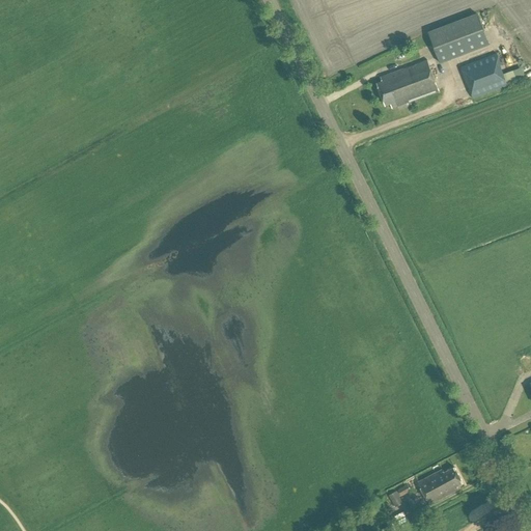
[(428,33),(440,63),(490,45),(478,15),(428,33)]
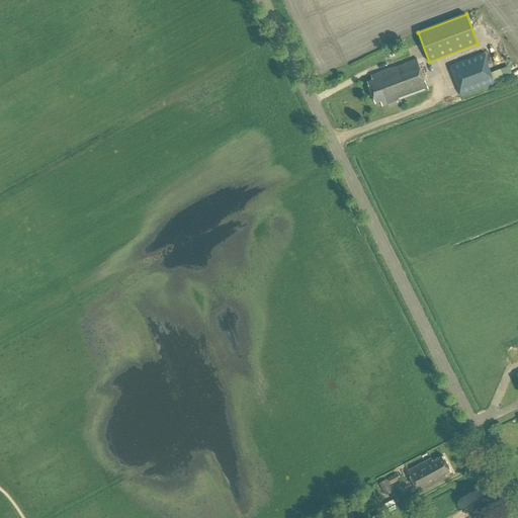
[(408,30),(415,51),(422,48),(415,28),(408,30)]
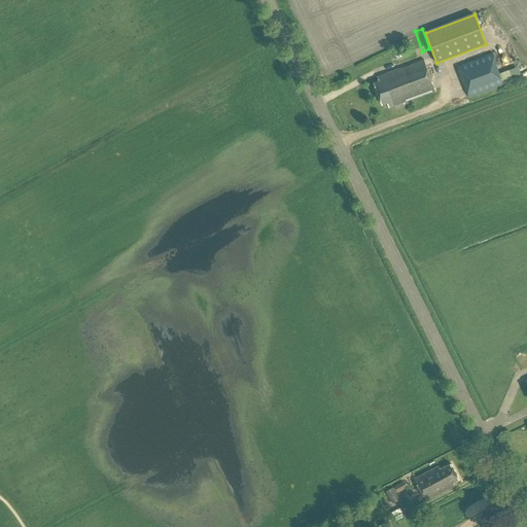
[(398,49),(381,57),(384,64),(401,57),(398,49)]
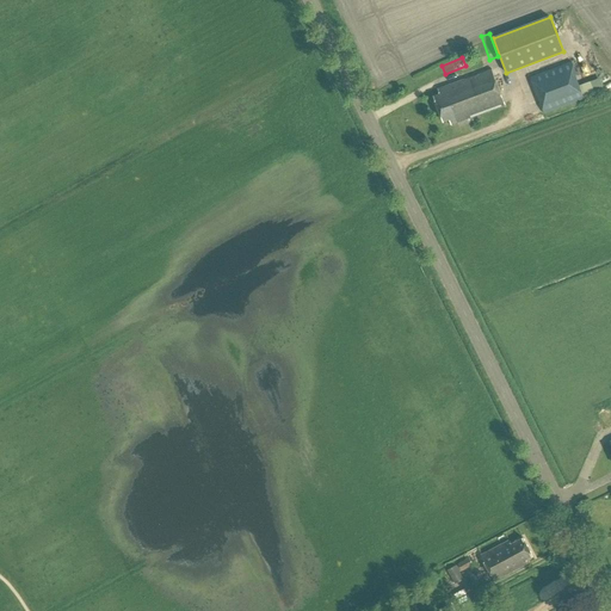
[(419,80),(425,76),(419,63),(412,67),(419,80)]
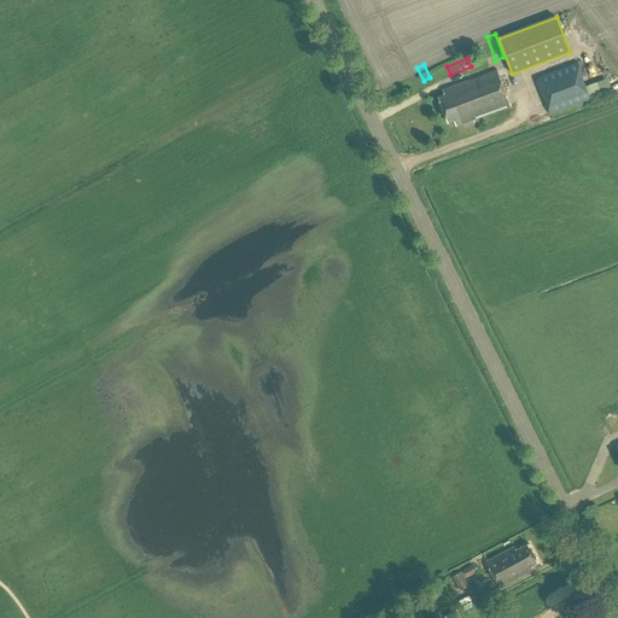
[(536,80),(549,116),(590,100),(577,64),(536,80)]
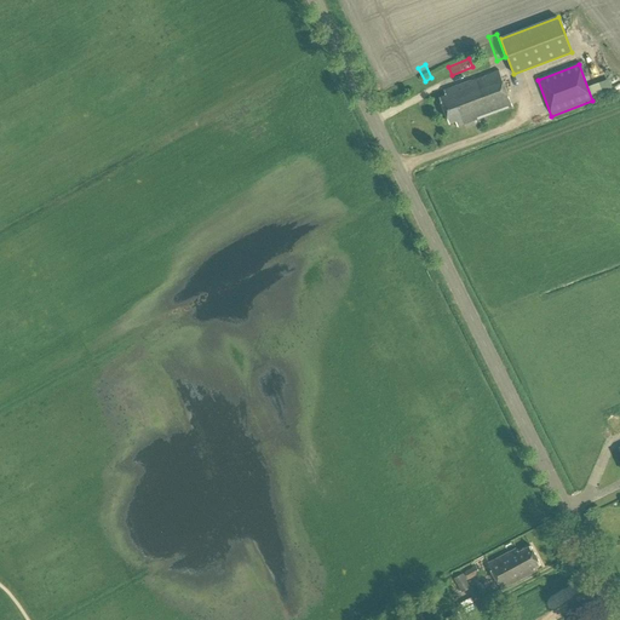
[(505,65),(481,74),(488,95),(497,114),(521,104),(505,65)]
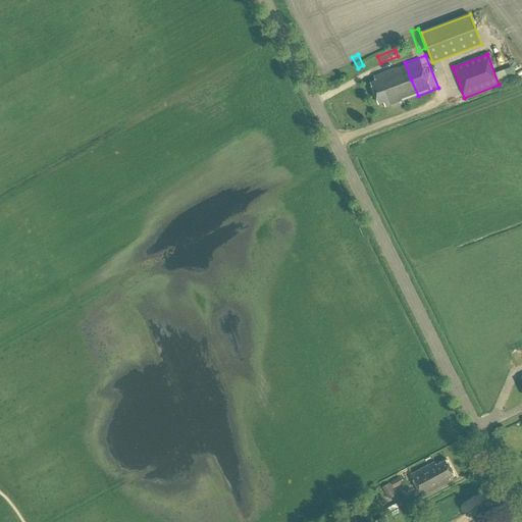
[(374,93),(411,80),(405,62),(374,74),(374,76),(369,79),(374,93)]
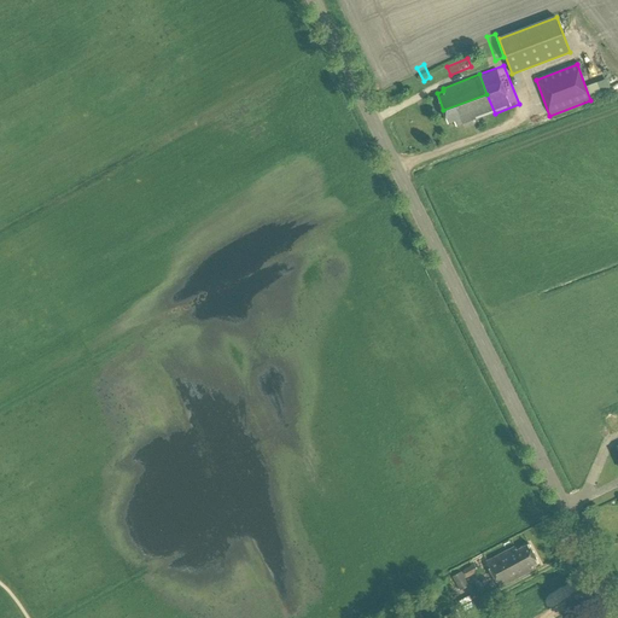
[(605,91),(613,89),(611,80),(604,81),(605,91)]
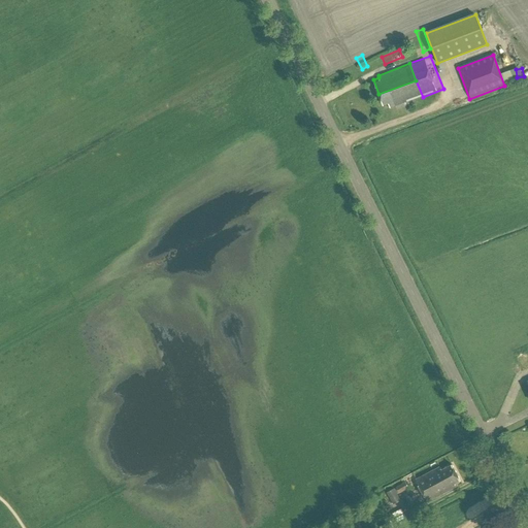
[(503,73),(506,80),(515,77),(512,70),(503,73)]
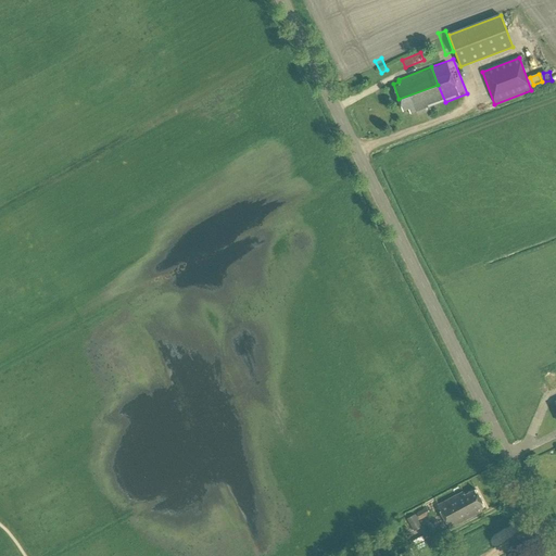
[(445,102),(438,85),(399,99),(405,115),(412,113),(412,115),(445,102)]
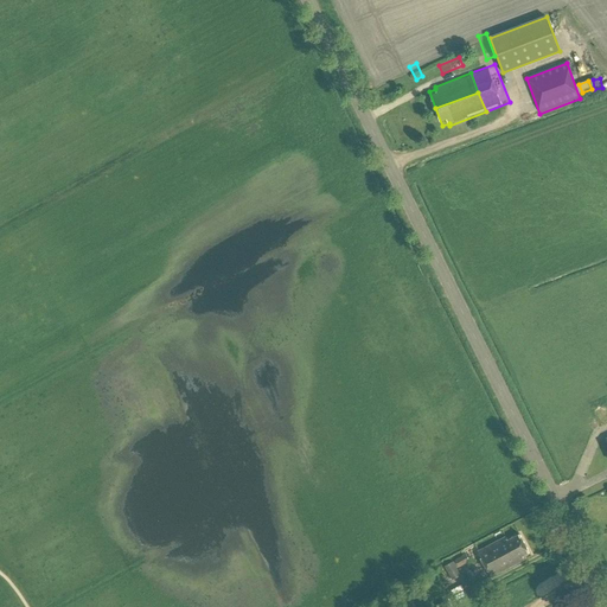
[(530,553),(521,535),(508,541),(506,537),(478,551),(492,577),(524,560),(523,556),(530,553)]
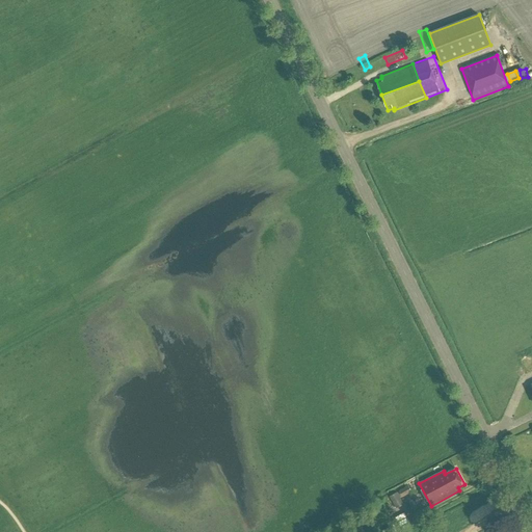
[(409,485),(398,491),(401,498),(413,491),(409,485)]
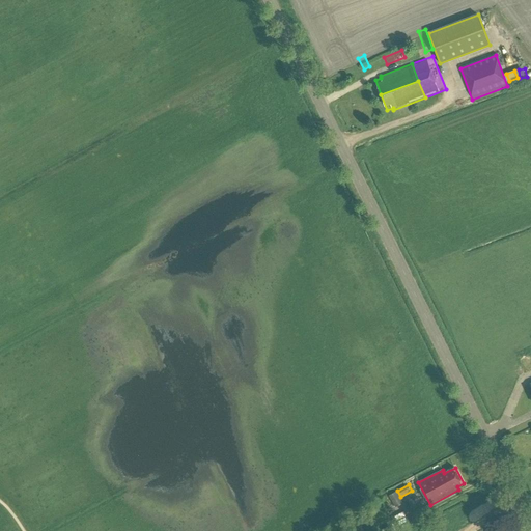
[(400,497),(397,491),(390,495),(396,506),(403,503),(400,497)]
